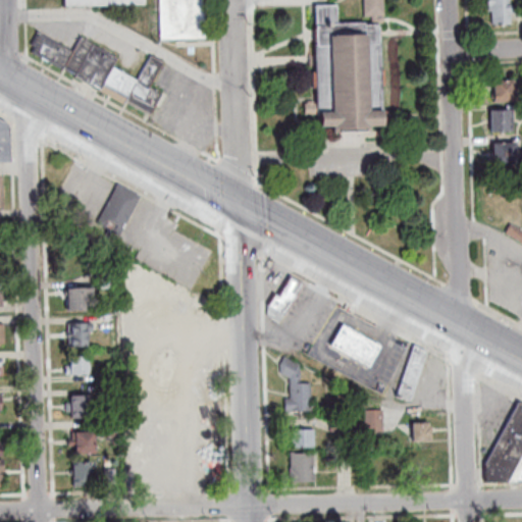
[(207,0),(209,37),(162,38),(160,0),(146,0),(146,1),(67,4),(66,0),(207,0)]
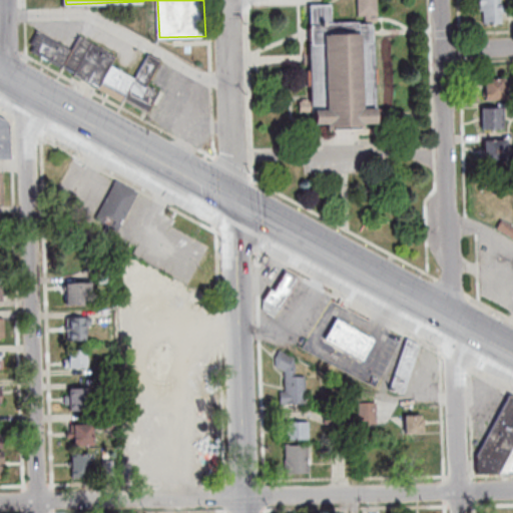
[(367,23),(367,17),(359,17),(358,0),(377,0),(378,16),(377,16),(377,23),(367,23)]
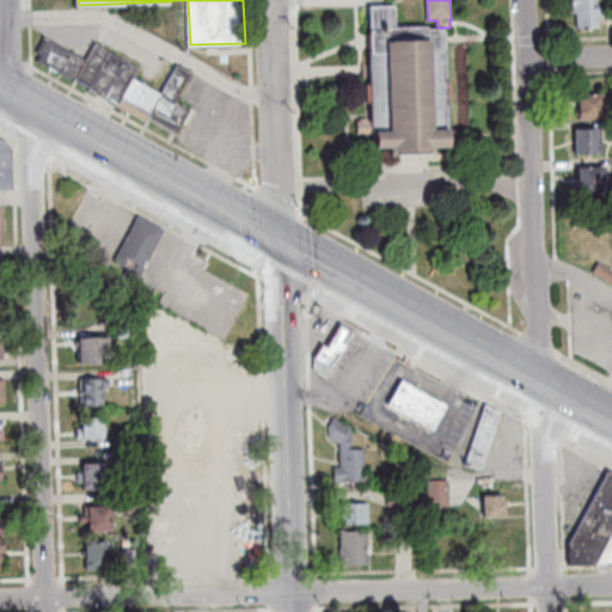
[(611,0),(611,18),(609,19),(609,14),(600,16),(601,26),(580,26),(580,11),(575,12),(574,0),(599,0),(599,5),(609,5),(609,0),(611,0)]
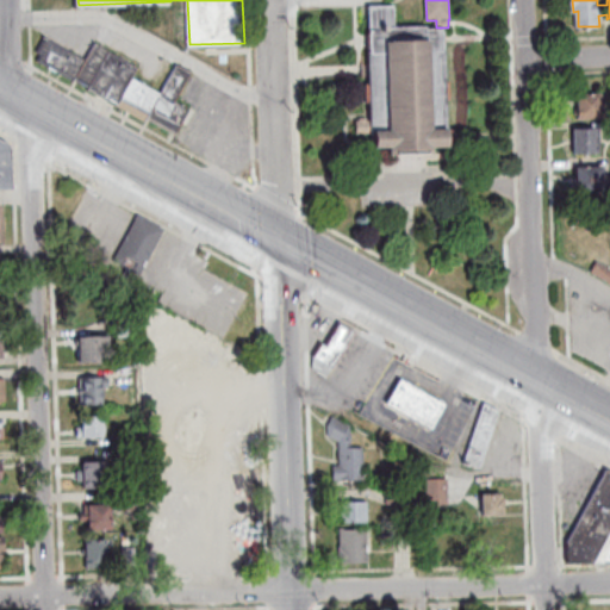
[(436,27),(427,29),(427,26),(394,27),(394,6),(368,7),(369,53),(363,53),(366,112),(369,112),(371,122),(367,122),(367,119),(360,120),(360,123),(358,123),(358,135),(373,135),(373,148),(388,148),(388,154),(431,151),(430,147),(453,145),(453,136),(448,137),(447,100),(450,100),(449,79),(447,79),(446,50),(444,50),(443,29),(436,27)]
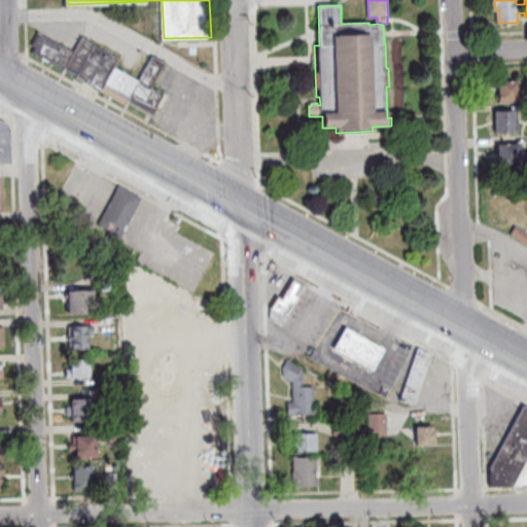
[(64,70),(35,54),(38,47),(34,45),(40,35),(73,53),(64,70)]
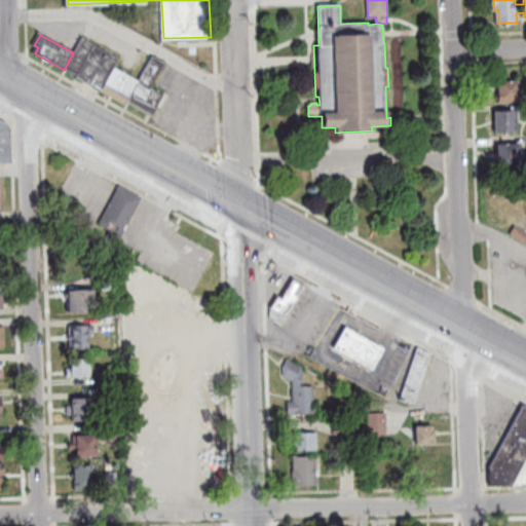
[(76,76),(64,70),(73,52),(80,39),(92,46),(76,76)]
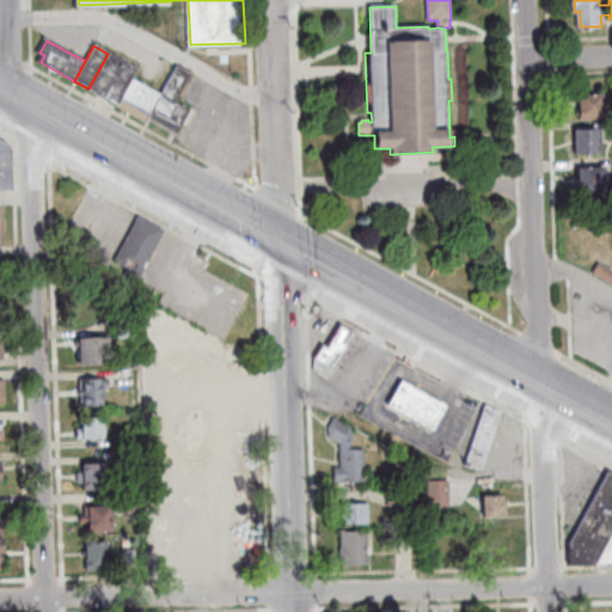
[(116,109),(86,92),(89,89),(108,54),(138,69),(132,80),(116,109)]
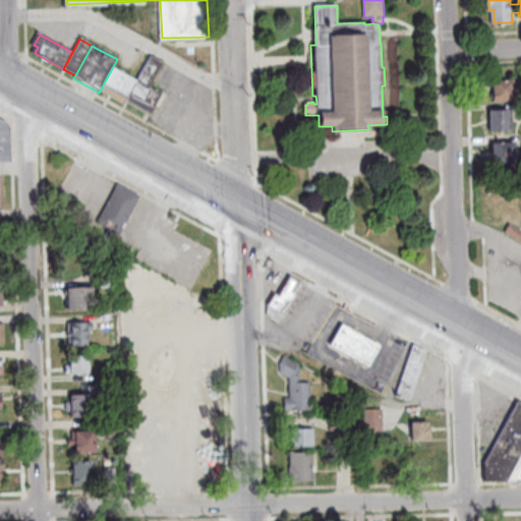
[(136,81),(150,55),(163,62),(149,88),(163,96),(152,117),(125,102),(136,81)]
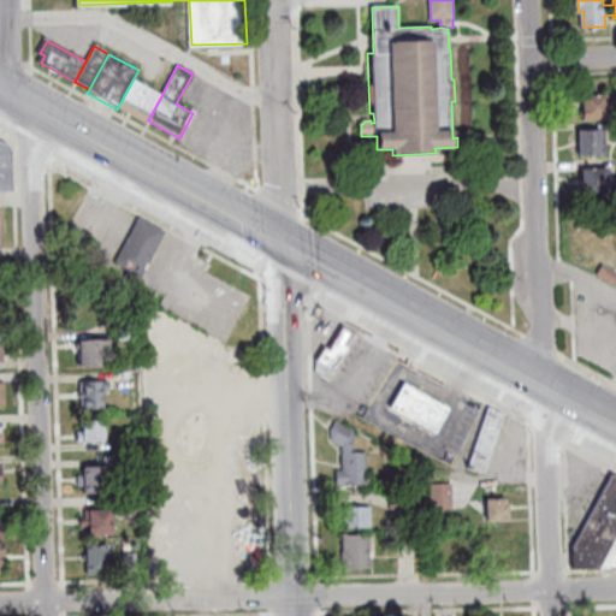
[(148,120),(146,124),(117,110),(132,81),(161,96),(148,120)]
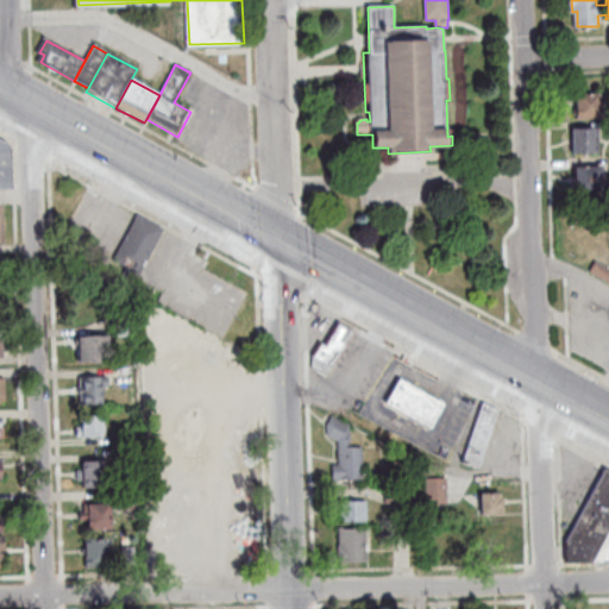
[(601,93),(602,117),(579,118),(578,93),(601,93)]
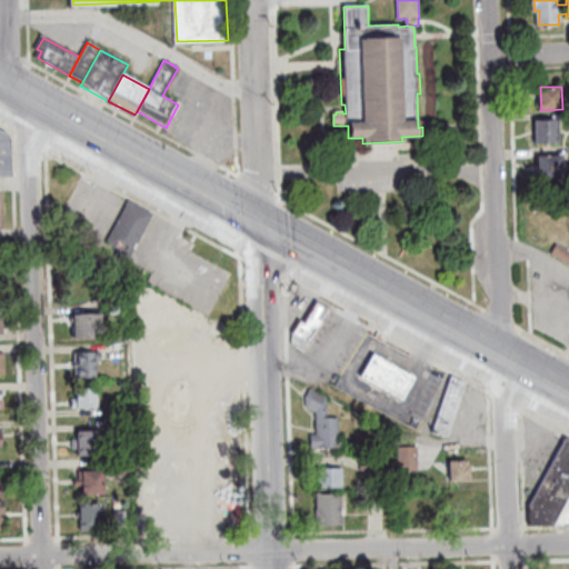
[(561,118),(562,141),(538,142),(537,119),(561,118)]
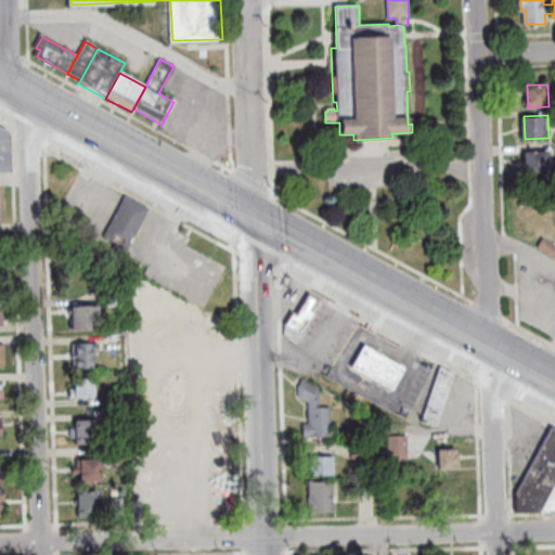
[(0,126),(4,129),(9,133),(11,172),(0,172),(0,126)]
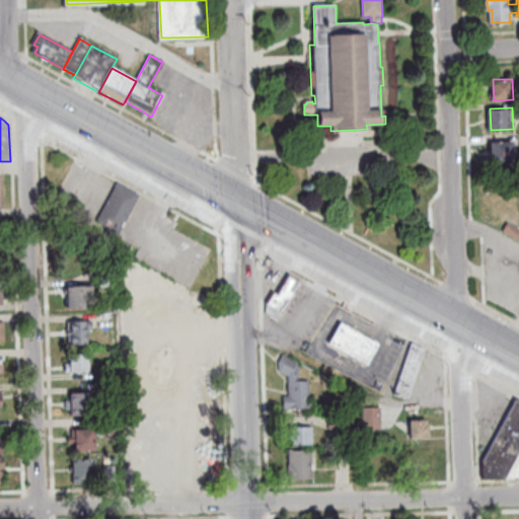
[(492,142),(513,141),(514,162),(493,163),(492,142)]
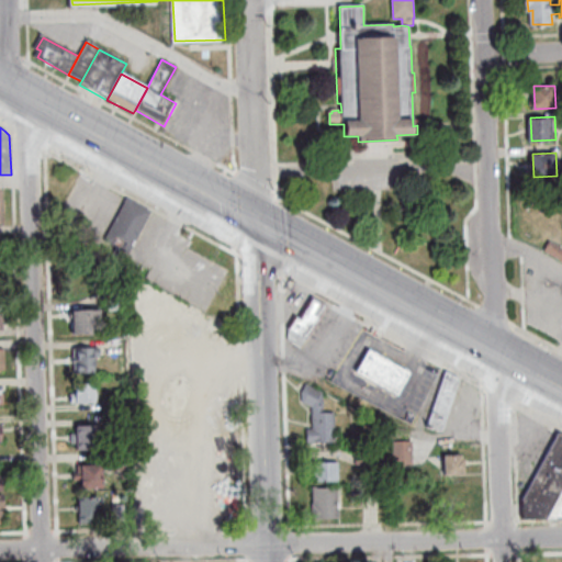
[(126,199),(152,212),(128,254),(104,240),(126,199)]
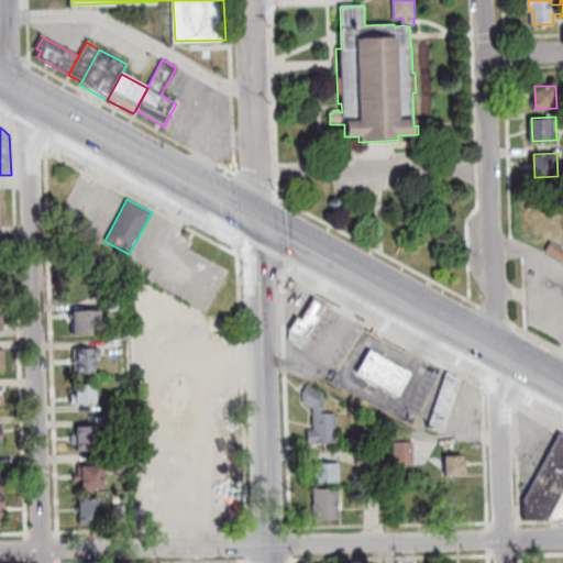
[(562,258),(548,251),(553,241),(562,245),(562,258)]
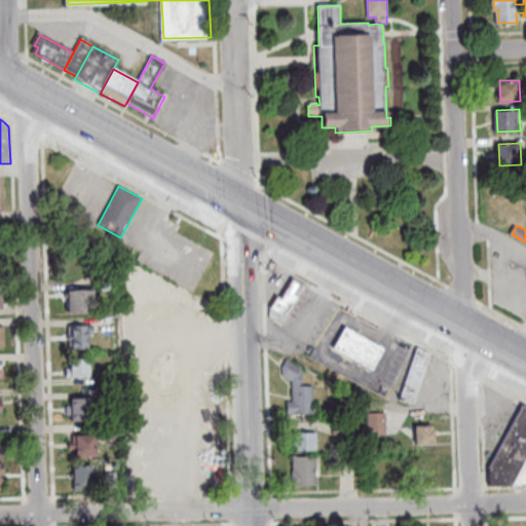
[(306,285),(285,324),(270,316),(271,307),(278,294),(282,298),(293,277),(306,285)]
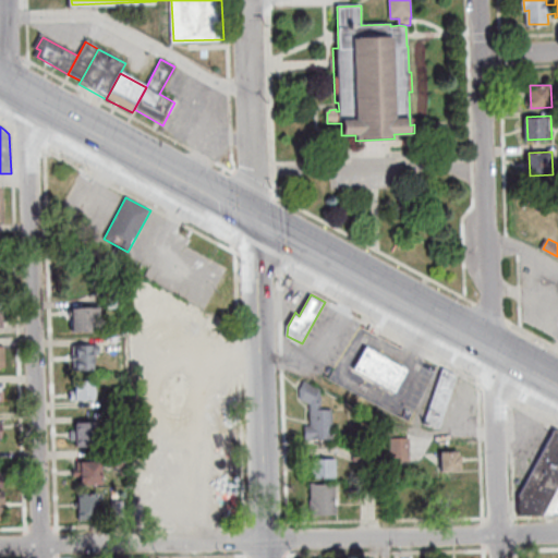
[(102,310),(101,298),(118,296),(118,308),(102,310)]
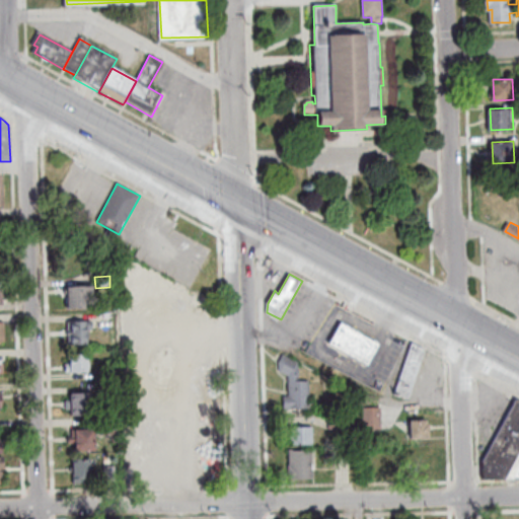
[(65,287),(91,286),(92,297),(87,297),(87,309),(66,310),(66,297),(62,298),(62,292),(65,292),(65,287)]
